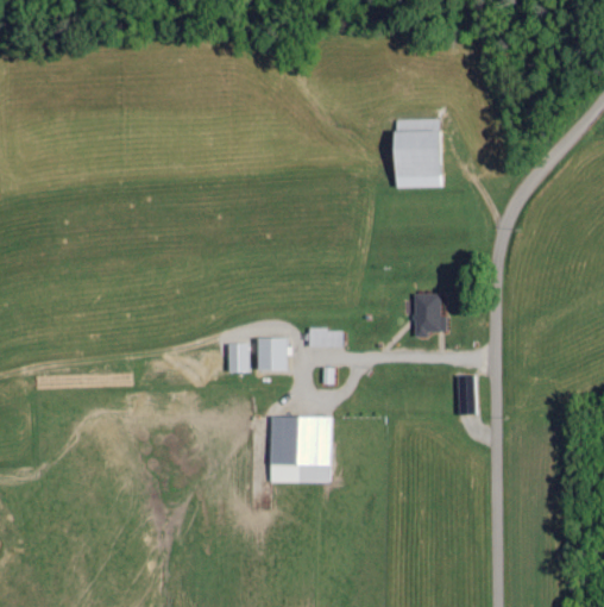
[(392,187),(440,187),(439,119),(397,119),(397,131),(391,131),(392,187)]
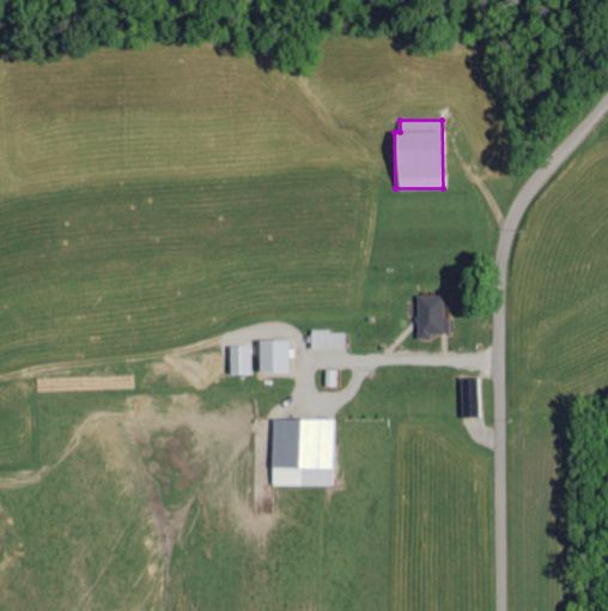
[(448,336),(448,295),(417,296),(418,336),(448,336)]
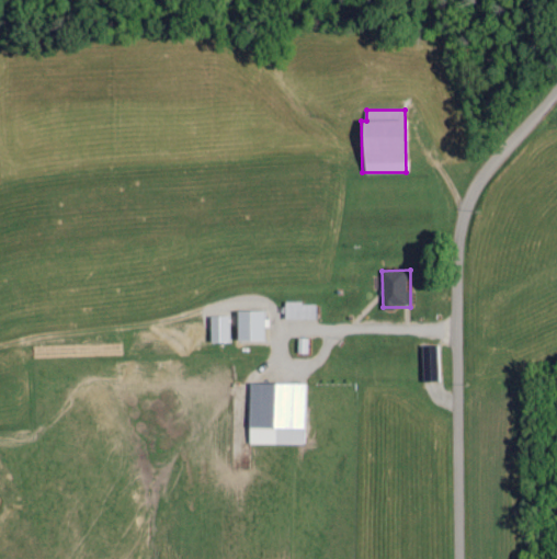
[(285,319),(316,318),(316,303),(285,304),(285,319)]
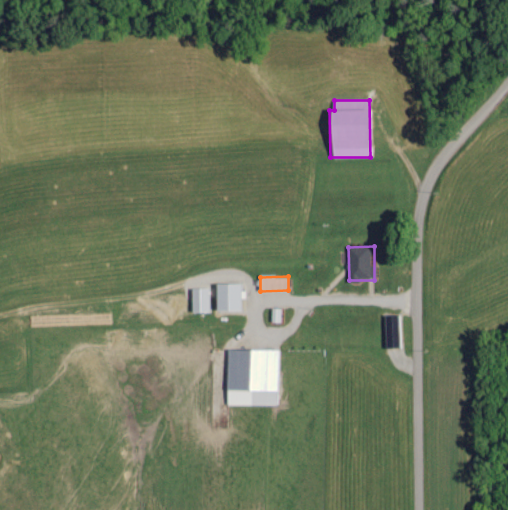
[(246,310),(246,284),(216,284),(215,310),(246,310)]
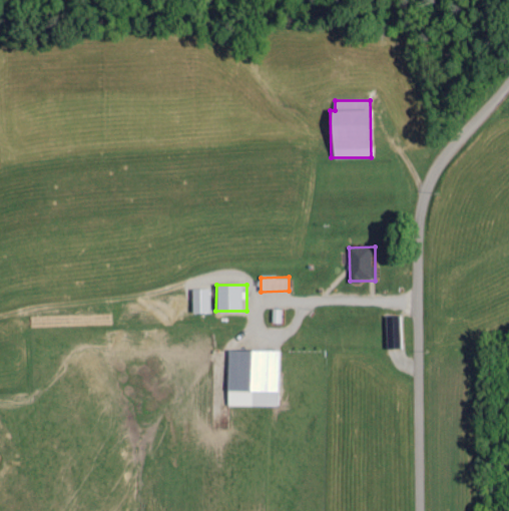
[(279,406),(280,351),(228,350),(227,405),(279,406)]
